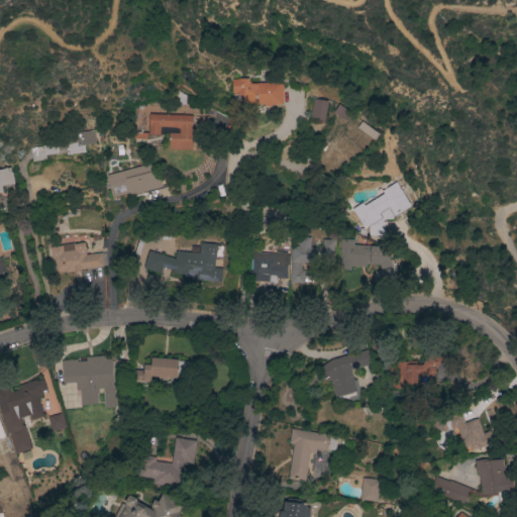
[(284,103),(282,103),(282,105),(272,105),(272,106),(266,106),(266,105),(256,105),(256,104),(242,104),(242,95),(237,95),(237,93),(232,93),(232,80),(237,80),(237,78),(248,79),(248,83),(282,83),(282,84),(284,84),(284,103)]
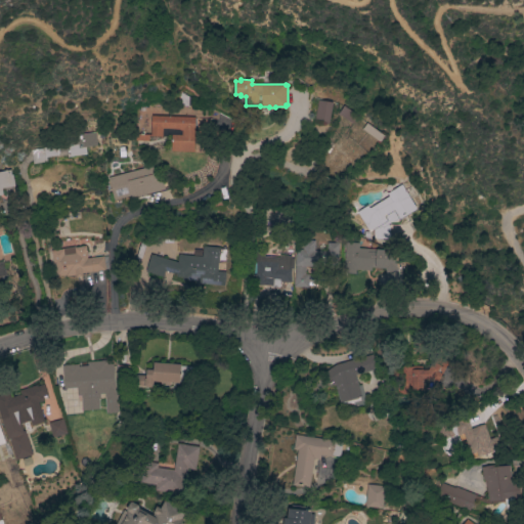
[(329,124),(314,122),(318,99),(333,102),(329,124)]
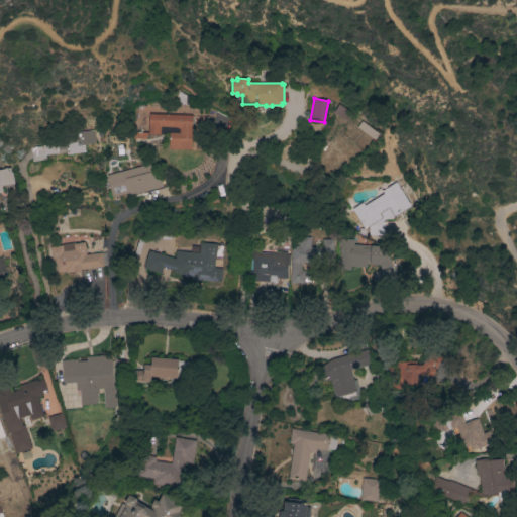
[(353,114),(347,122),(334,112),(339,104),(353,114)]
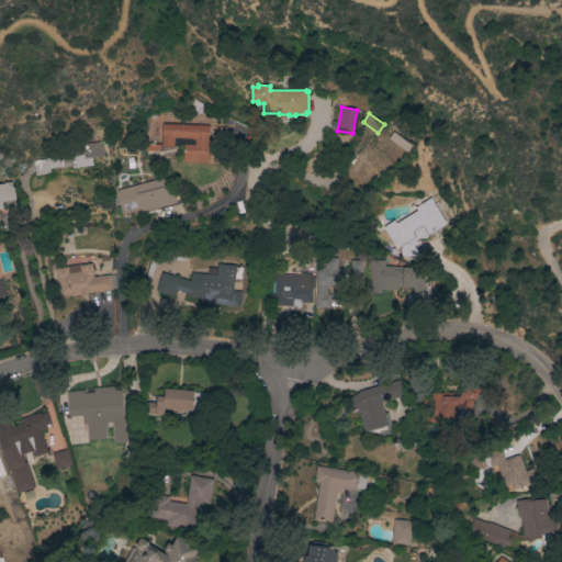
[(209,125),(208,164),(183,163),(183,145),(194,145),(195,139),(192,139),(192,138),(173,137),(173,146),(161,146),(163,124),(209,125)]
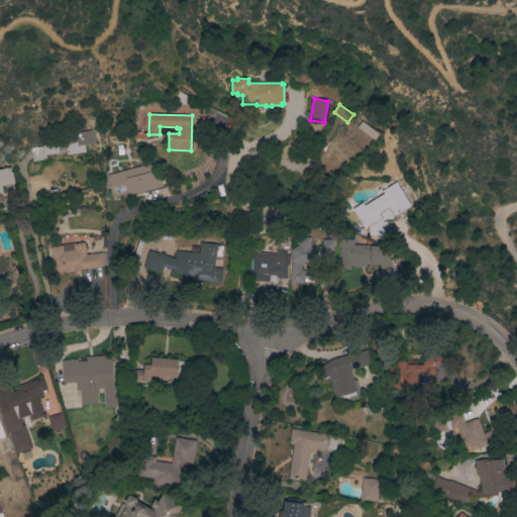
[(380,134),(375,140),(357,127),(363,121),(380,134)]
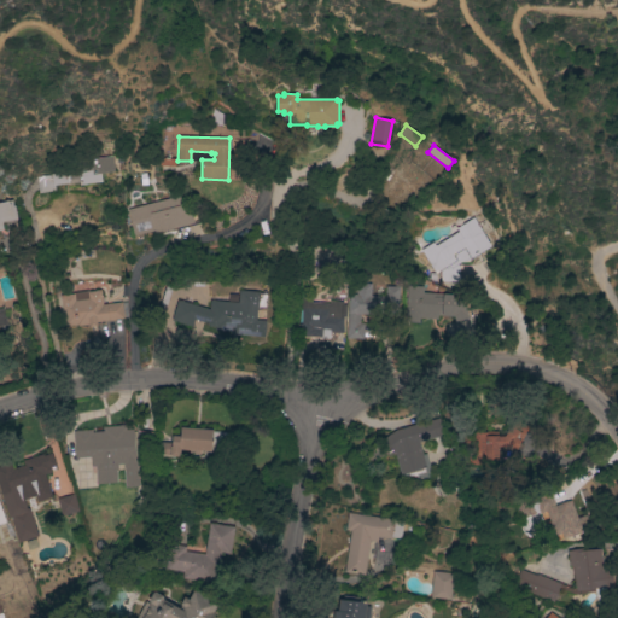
[(79,172),(75,172),(75,164),(83,163),(83,157),(92,156),(92,158),(112,156),(115,172),(100,173),(101,182),(80,185),(79,172)]
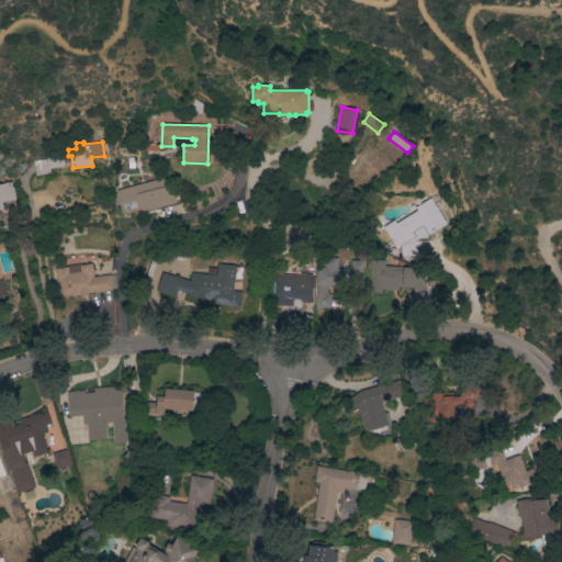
[(60,154),(62,167),(49,168),(49,173),(35,176),(33,160),(46,159),(46,156),(60,154)]
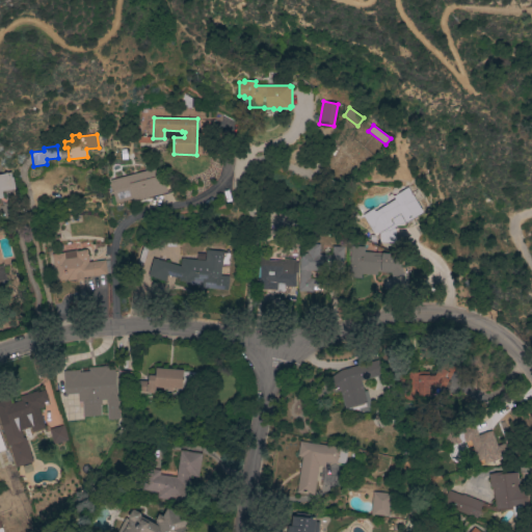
[(109,181),(160,167),(167,192),(139,200),(132,198),(115,203),(109,181)]
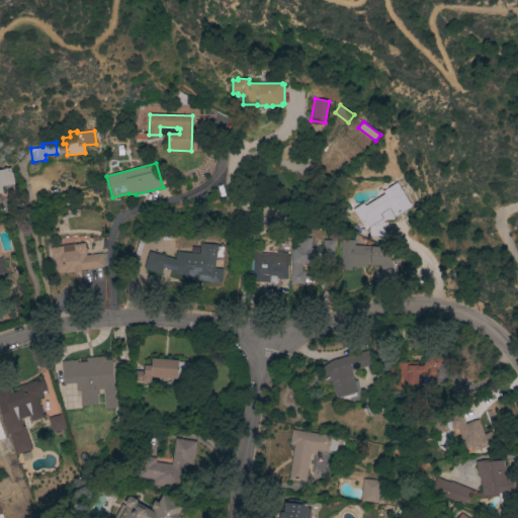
[(0,169),(10,168),(11,173),(12,172),(14,184),(1,186),(2,192),(0,192),(0,169)]
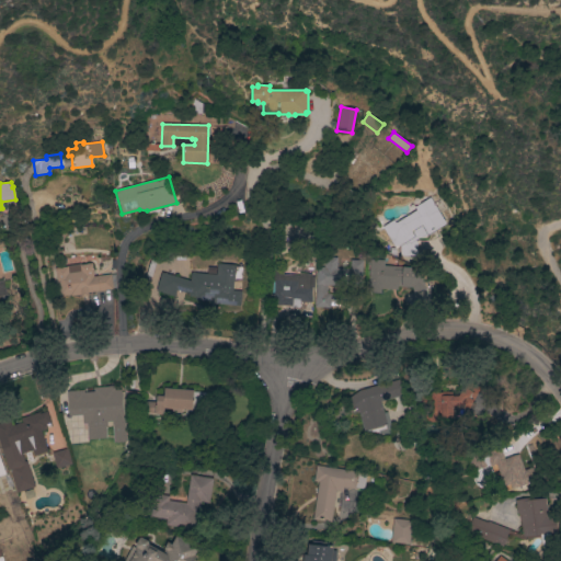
[(426,238),(419,239),(415,240),(418,243),(418,255),(400,256),(400,245),(396,249),(382,227),(393,220),(396,224),(416,210),(414,207),(430,197),(446,224),(427,236),(426,238)]
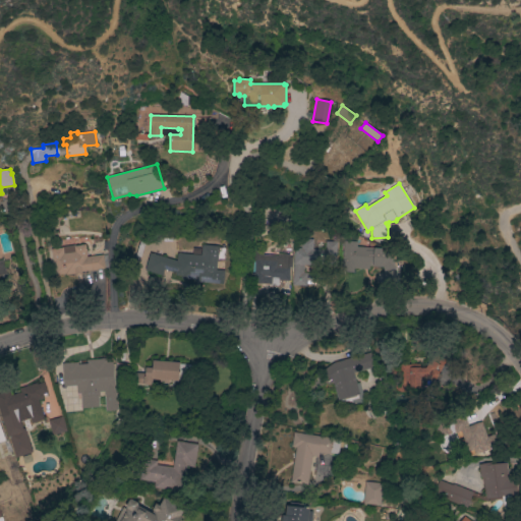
[(259,205),(289,208),(288,217),(295,217),(294,225),(286,224),(285,230),(265,229),(265,235),(256,234),(259,205)]
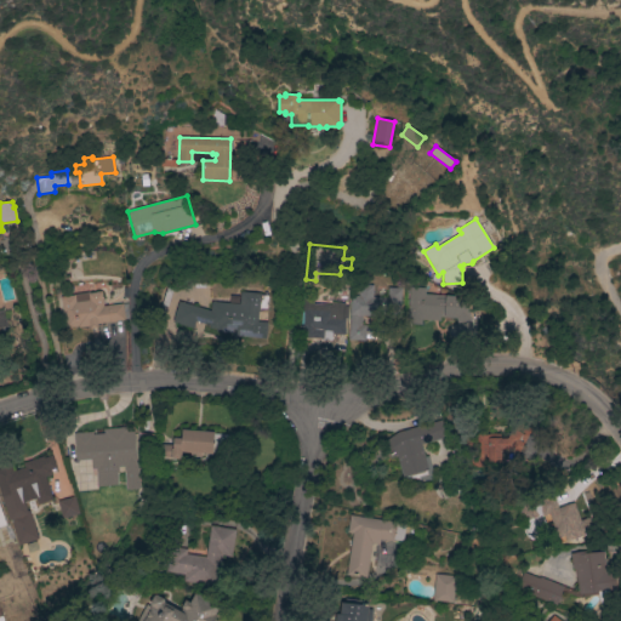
[(352,295),(387,298),(388,288),(402,289),(399,318),(363,315),(362,325),(366,325),(365,341),(348,340),(352,295)]
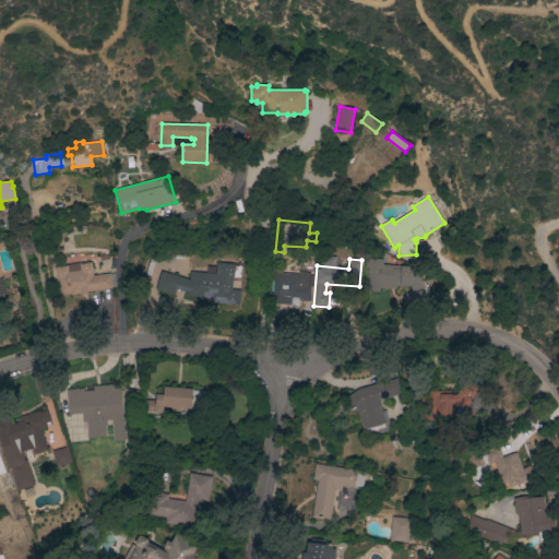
[(396,285),(396,289),(380,288),(380,293),(366,292),(369,259),(383,260),(383,264),(409,266),(409,270),(419,271),(420,277),(421,277),(425,287),(412,290),(411,286),(396,285)]
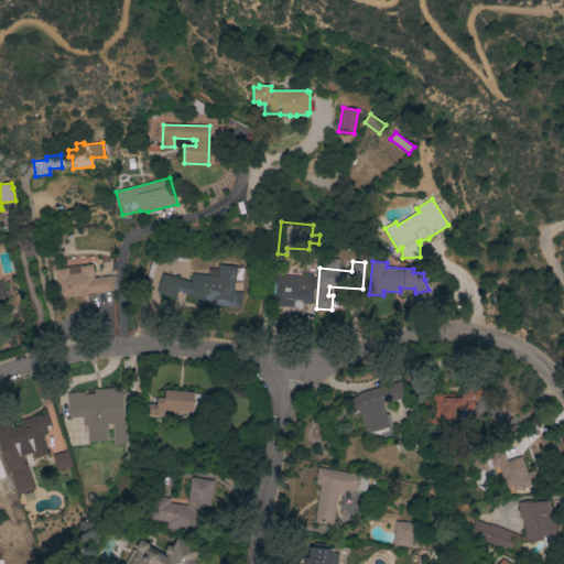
[(67,268),(68,269),(91,264),(94,278),(111,275),(114,290),(88,294),(88,297),(80,299),(80,296),(72,297),(71,297),(69,297),(68,296),(60,299),(55,270),(67,268)]
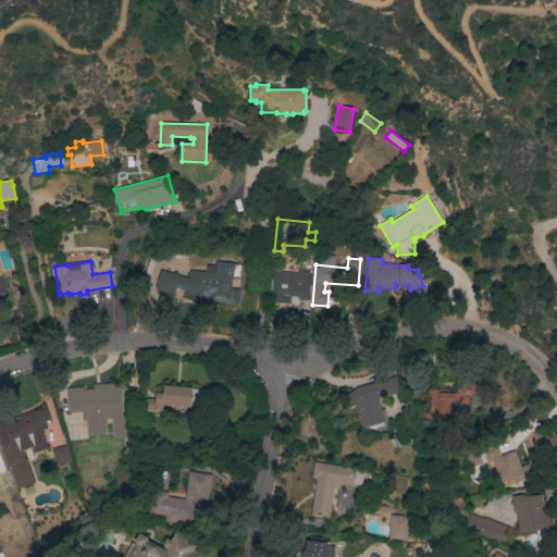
[(240,263),(239,279),(235,277),(234,280),(232,280),(231,288),(240,289),(239,297),(222,295),(222,300),(195,297),(197,271),(214,273),(215,261),(240,263)]
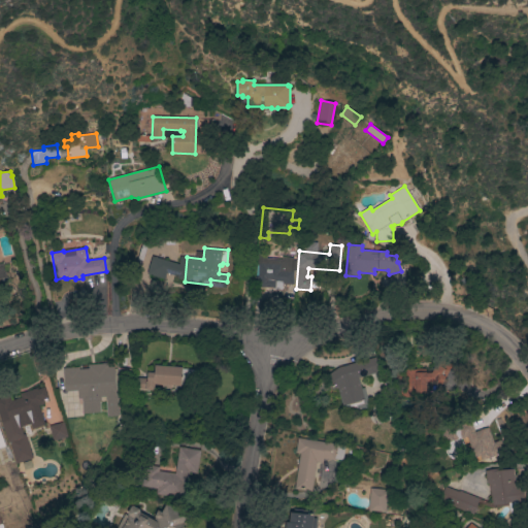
[(293,269),(294,269),(293,279),(294,279),(293,285),(281,284),(281,282),(276,282),(276,287),(274,287),(274,288),(256,287),(258,264),(257,264),(258,255),(293,258),(293,269)]
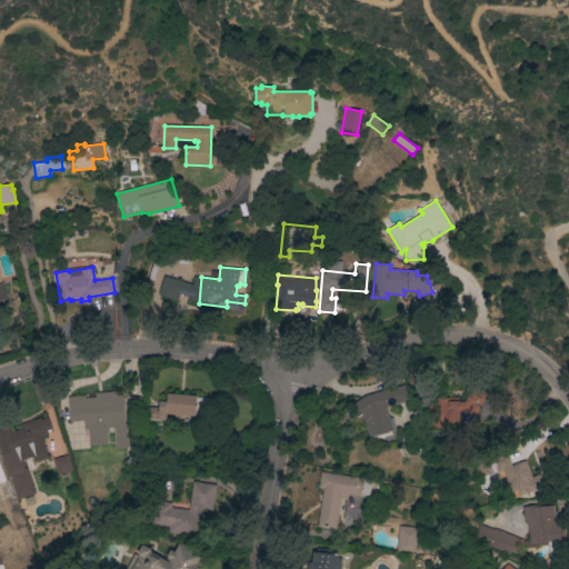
[(186,282),(182,295),(179,293),(177,301),(158,296),(163,276),(186,282)]
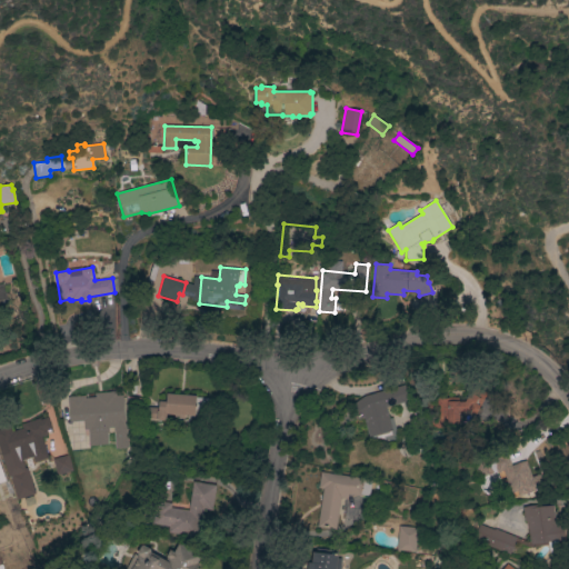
[(362,416),(357,419),(348,406),(363,395),(406,383),(410,399),(385,406),(391,429),(368,436),(362,416)]
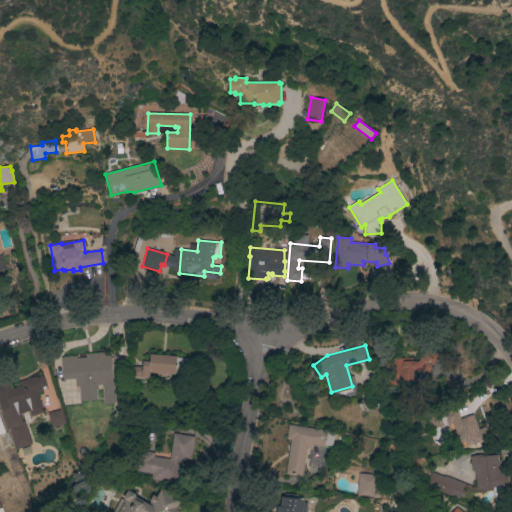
[(62,378),(60,356),(75,355),(75,356),(85,356),(85,352),(102,351),(102,353),(110,353),(111,375),(111,380),(112,380),(114,401),(102,402),(101,383),(97,384),(97,387),(95,387),(96,398),(79,399),(78,385),(75,385),(74,377),(62,378)]
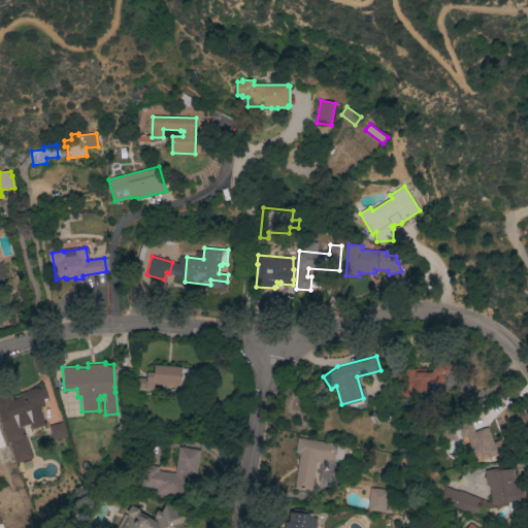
[(413,374),(413,394),(429,393),(428,385),(447,385),(446,362),(432,362),(433,373),(413,374)]
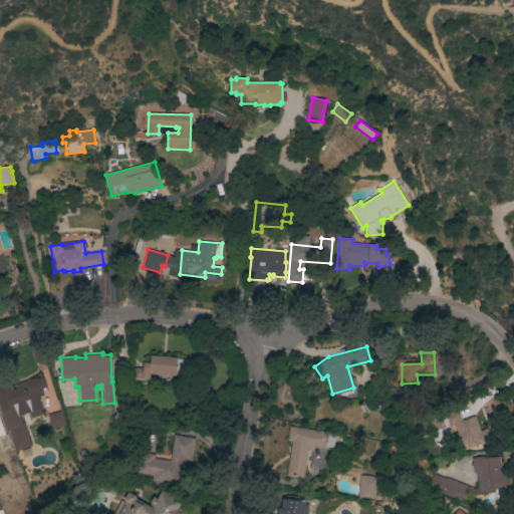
[(149,354),(176,356),(175,374),(149,372),(149,378),(140,378),(140,377),(132,376),(133,365),(142,366),(142,361),(149,361),(149,354)]
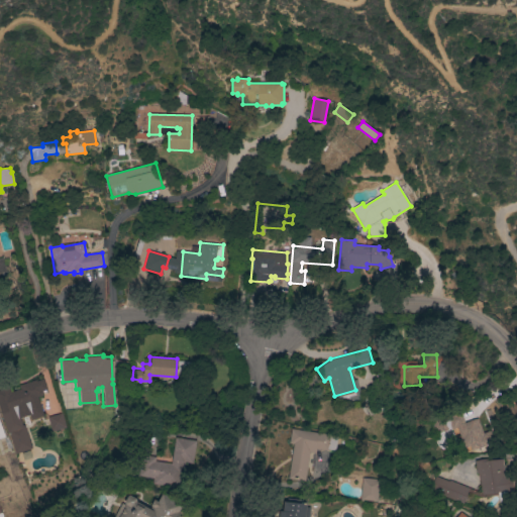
[(24,405),(16,407),(22,424),(23,423),(24,425),(31,447),(15,452),(8,431),(6,431),(0,413),(0,384),(7,383),(10,391),(19,388),(18,384),(35,378),(35,380),(42,377),(45,388),(41,390),(42,394),(36,396),(42,414),(30,418),(26,404),(24,405)]
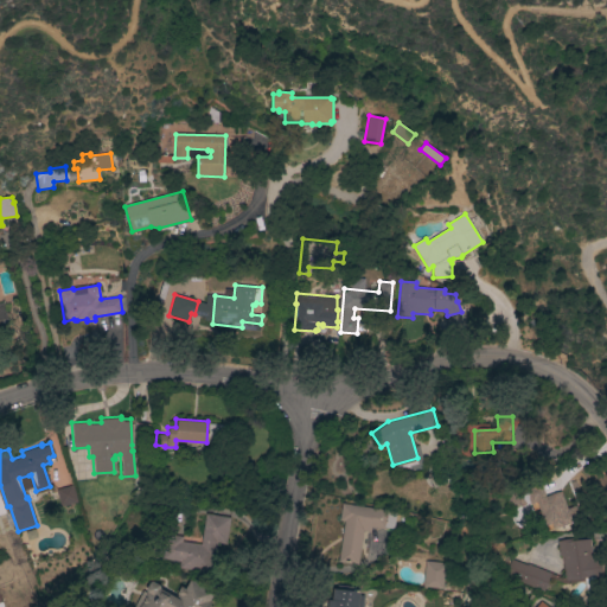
[(560,490),(570,522),(553,528),(550,522),(544,524),(537,504),(517,511),(510,490),(540,480),(544,496),(560,490)]
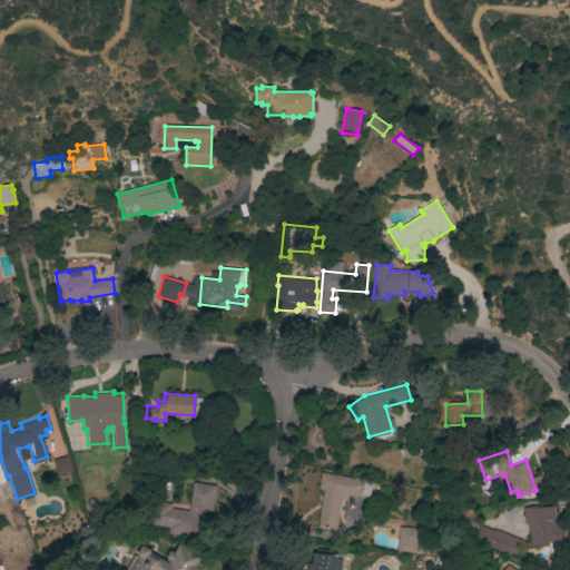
[(56,474),(51,459),(68,454),(72,470),(56,474)]
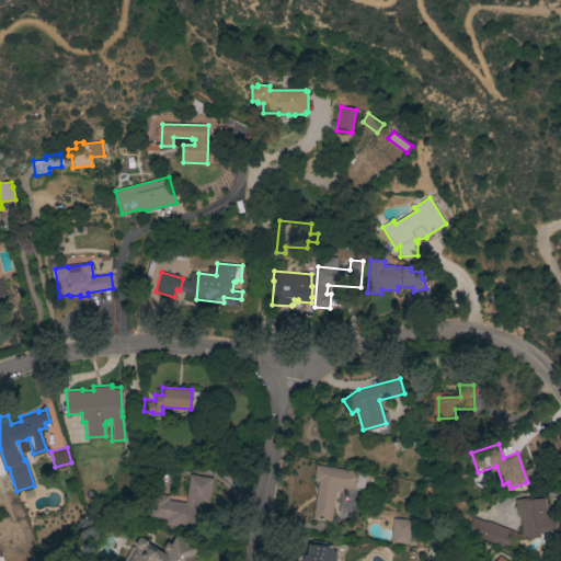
[(311,518),(318,480),(312,480),(315,464),(358,470),(357,472),(365,473),(363,488),(355,487),(355,488),(342,487),(341,491),(334,490),(330,521),(311,518)]
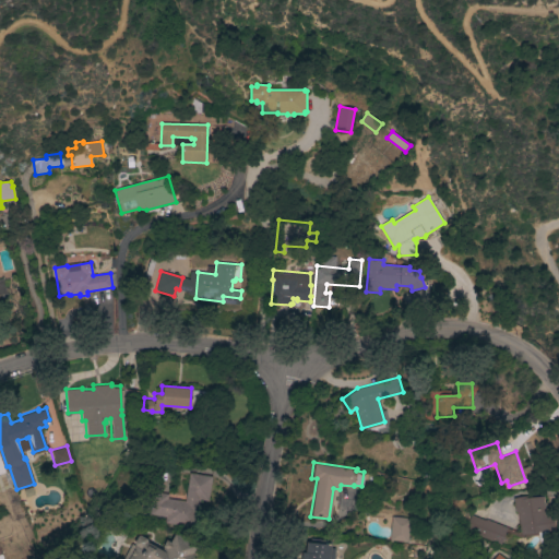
[(188,472),(212,475),(203,527),(164,522),(165,515),(149,513),(152,490),(167,492),(167,497),(185,499),(188,472)]
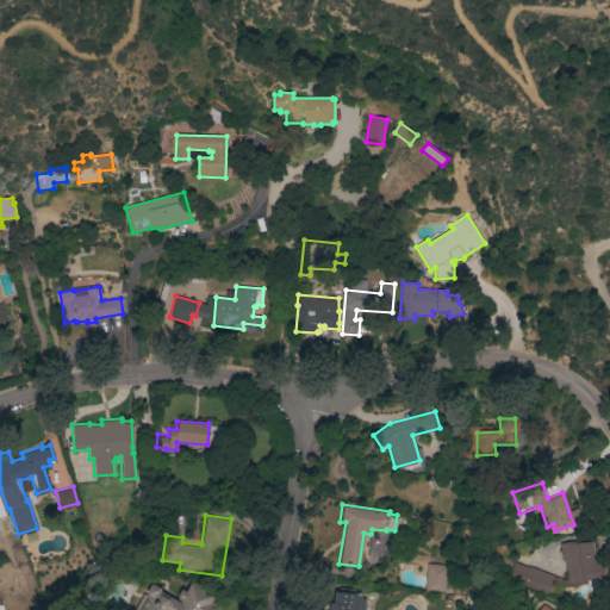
[(559,541),(574,540),(574,542),(592,540),(596,561),(602,560),(604,577),(567,582),(564,556),(561,558),(559,541)]
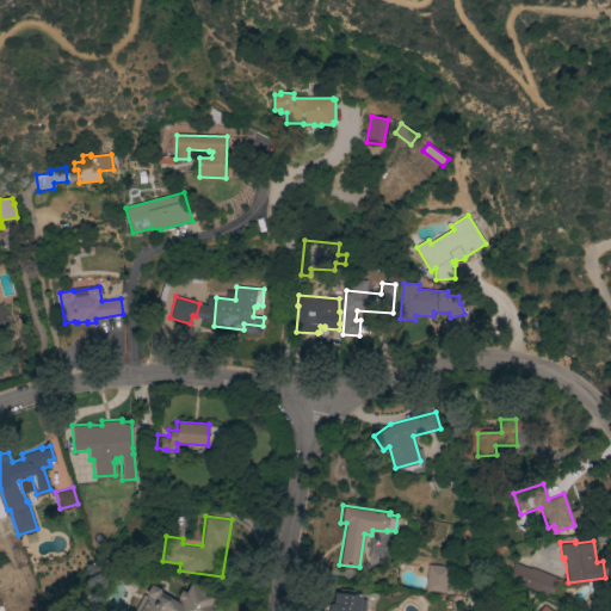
[(530,566),(554,575),(547,593),(507,578),(513,561),(530,567),(530,566)]
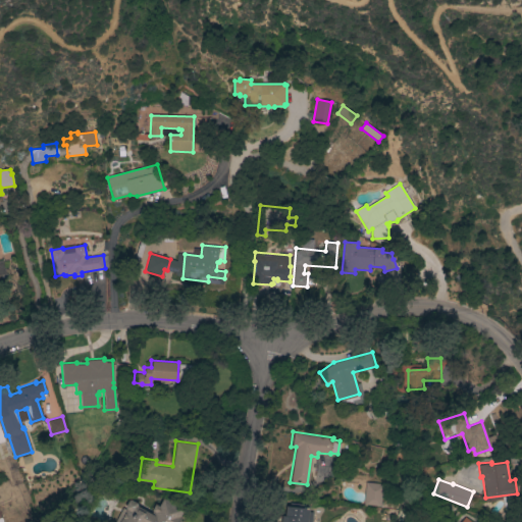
[(365,481),(382,483),(379,507),(362,505),(365,481)]
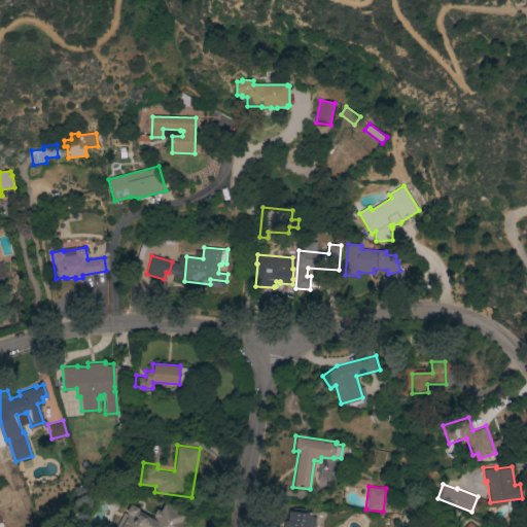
[(132,503),(138,507),(139,514),(142,516),(143,514),(151,517),(156,507),(161,510),(165,502),(185,513),(178,526),(115,526),(124,512),(127,513),(126,511),(130,504),(132,503)]
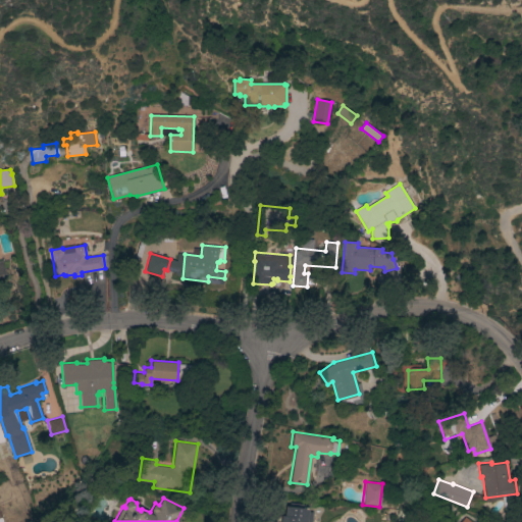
[(285,506),(305,508),(305,509),(308,509),(308,511),(312,512),(311,521),(280,521),(281,515),(284,515),(285,506)]
